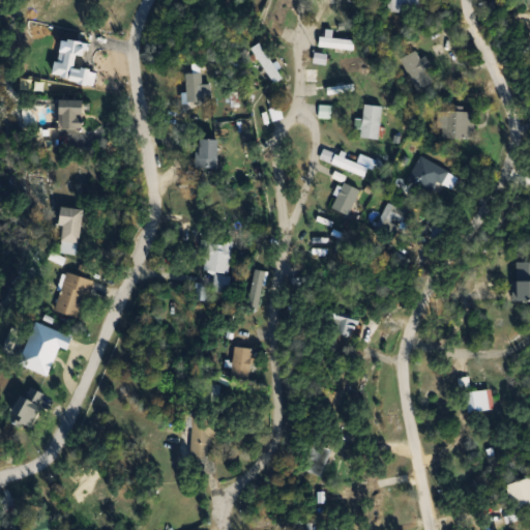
[(341,8),(342,0),(331,0),(330,6),(341,8)]
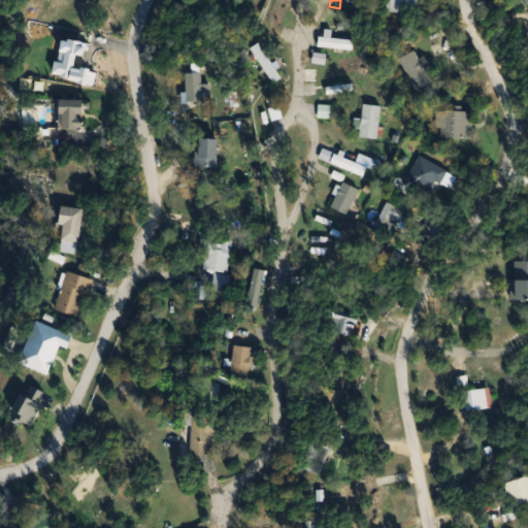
[(419,0),(387,0),(387,11),(418,14),(419,0)]
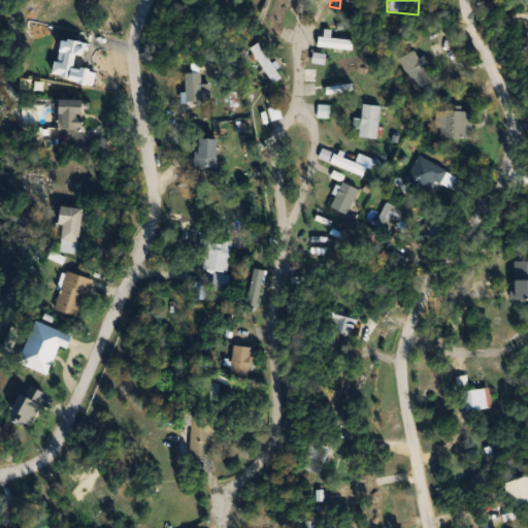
[(354,39),(318,37),(317,47),(354,50),(354,39)]
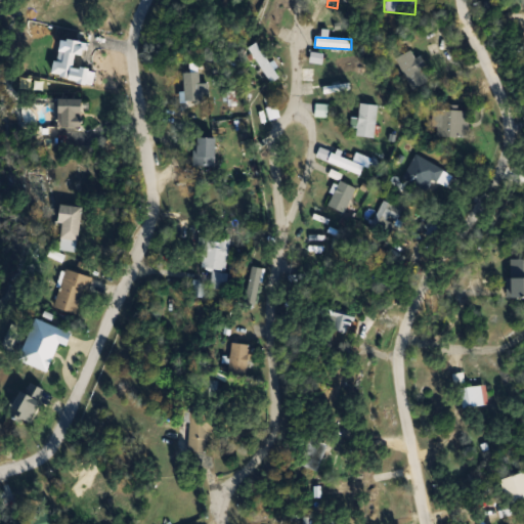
[(250,49),(271,83),(279,78),(258,44),(250,49)]
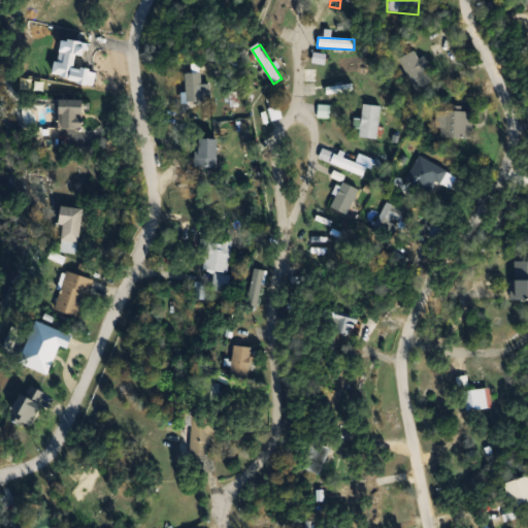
[(433,84),(427,69),(431,67),(426,57),(421,59),(417,52),(401,58),(417,91),(433,84)]
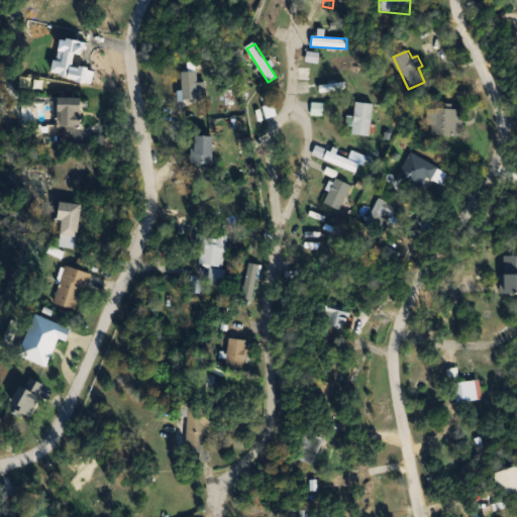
[(198,72),(183,72),(183,103),(208,103),(208,83),(198,83),(198,72)]
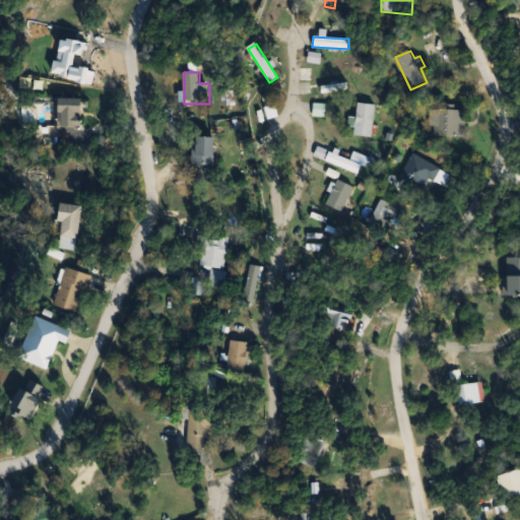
[(59,127),(82,127),(82,99),(59,99),(59,127)]
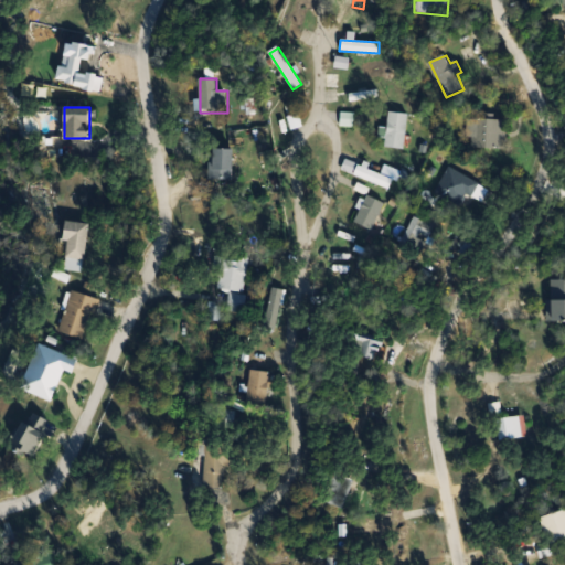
[(354,126),(354,113),(341,113),(341,126),(354,126)]
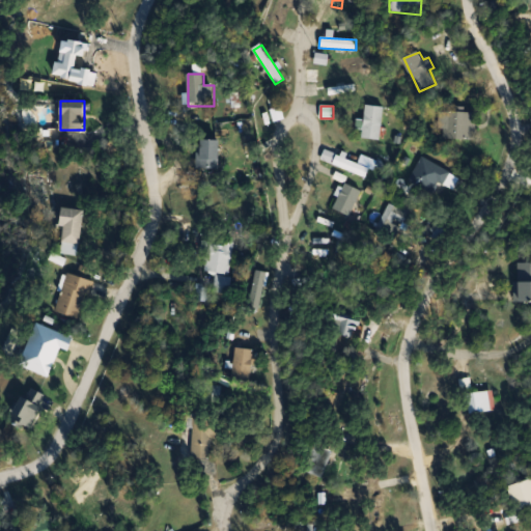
[(385,108),(366,106),(362,137),(381,139),(385,108)]
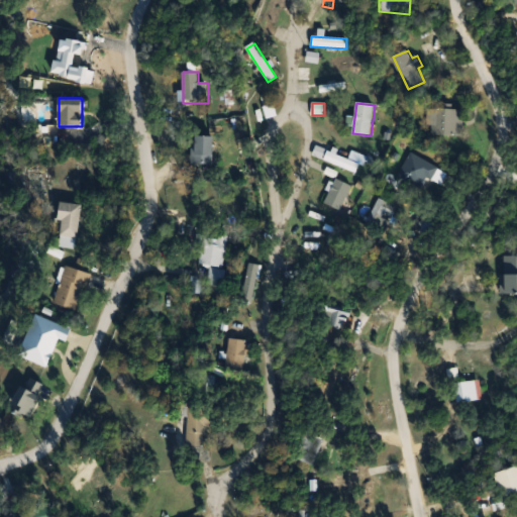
[(430,133),(463,133),(463,108),(430,108),(430,133)]
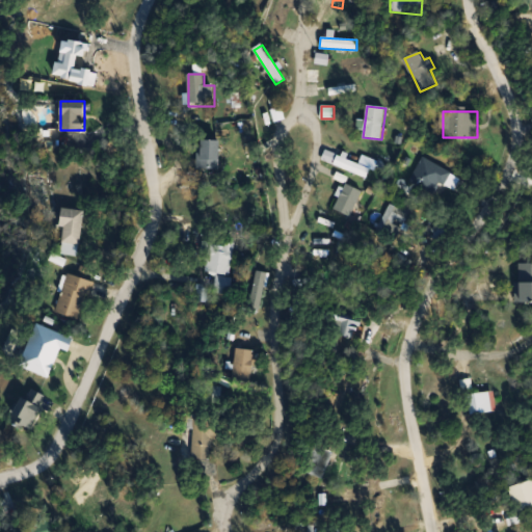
[(197,168),(220,168),(220,141),(197,141),(197,168)]
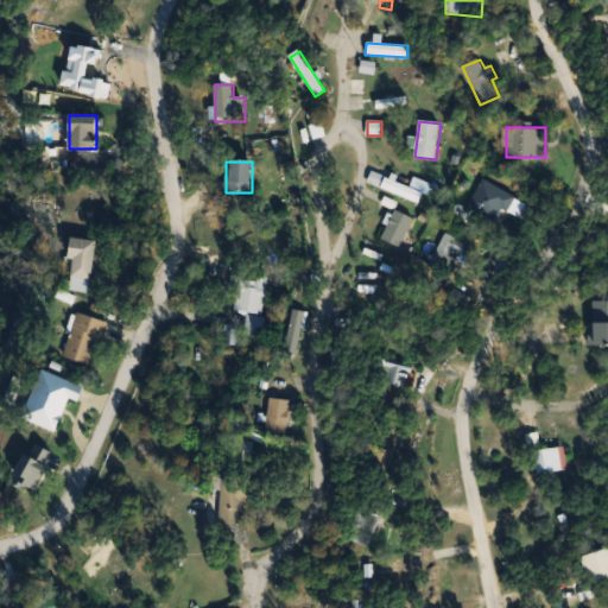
[(382,188),(419,204),(425,192),(387,176),(382,188)]
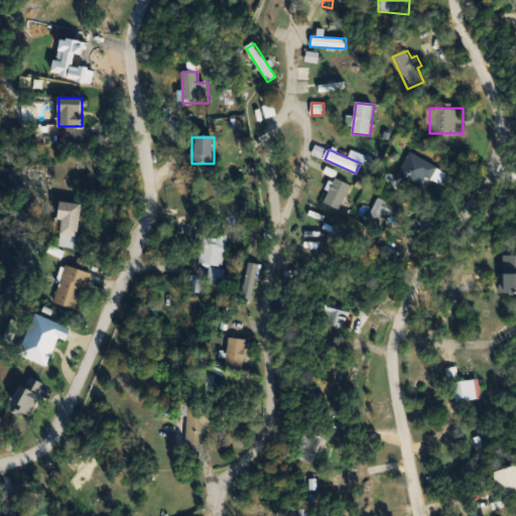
[(398,175),(425,189),(437,166),(411,151),(398,175)]
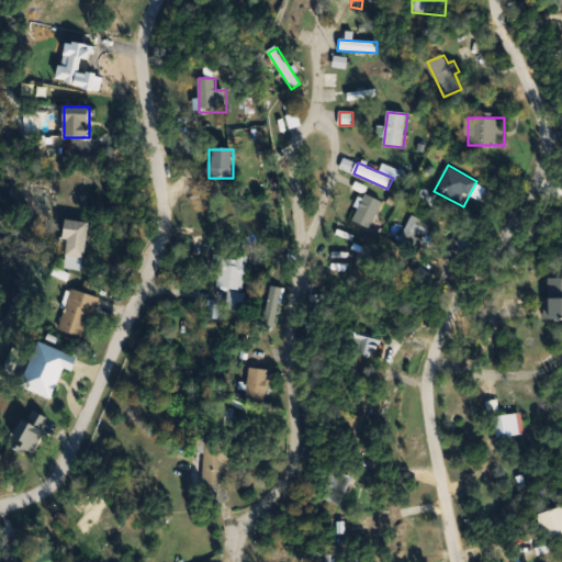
[(372,228),(384,201),(366,193),(353,221),(372,228)]
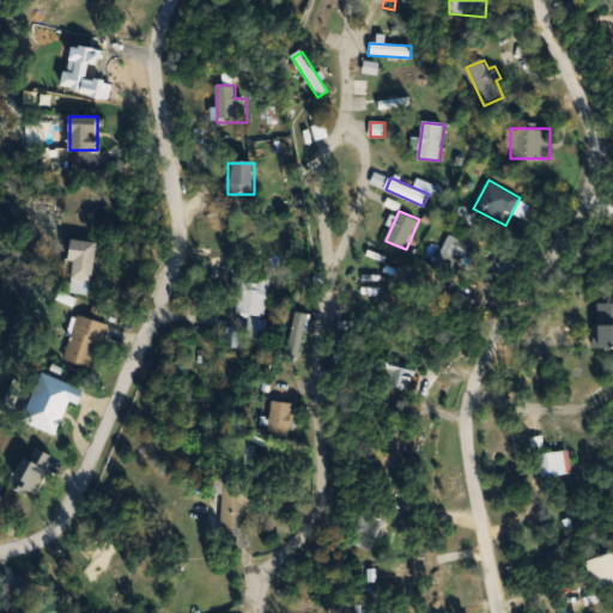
[(455,277),(474,246),(454,234),(435,265),(455,277)]
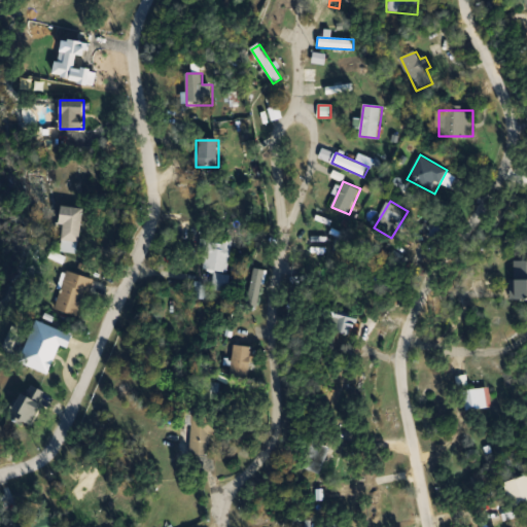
[(84,208),(64,206),(61,240),(80,242),(84,208)]
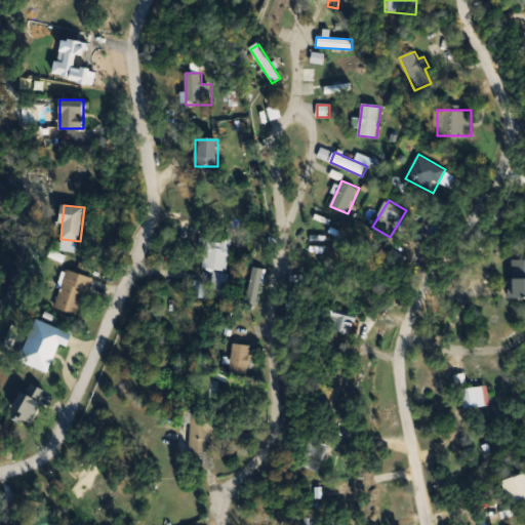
[(300,257),(317,266),(332,233),(316,226),(300,257)]
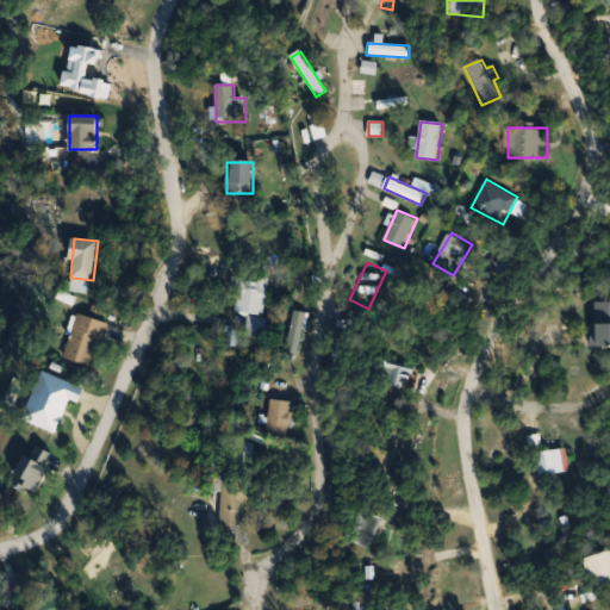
[(265,337),(268,318),(265,318),(271,279),(242,274),(236,311),(250,312),(247,335),(265,337)]
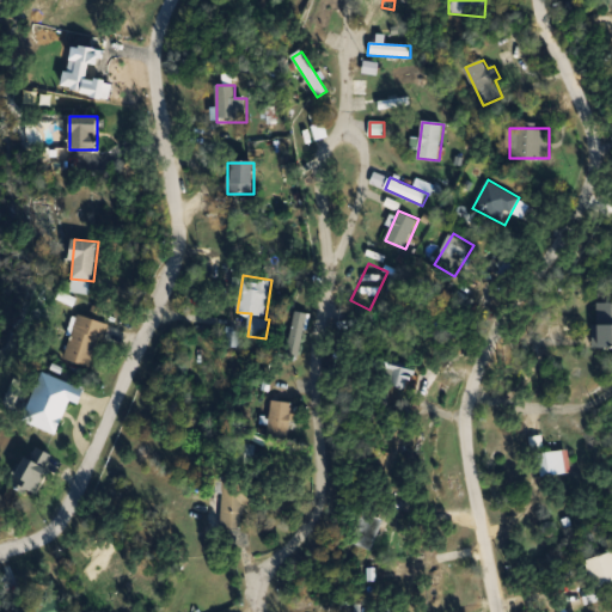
[(611,301),(595,301),(595,347),(611,346),(611,301)]
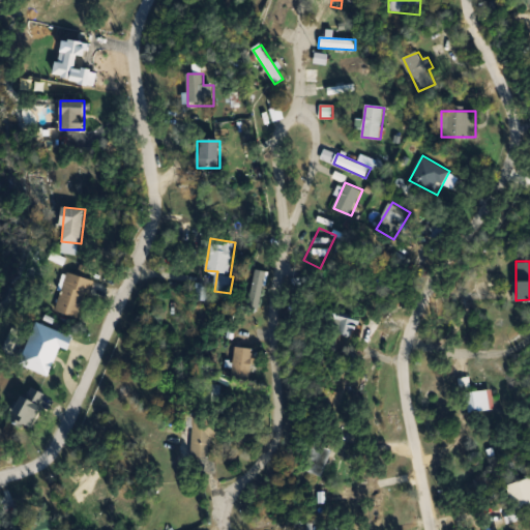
[(92,278),(66,272),(56,312),(82,318),(92,278)]
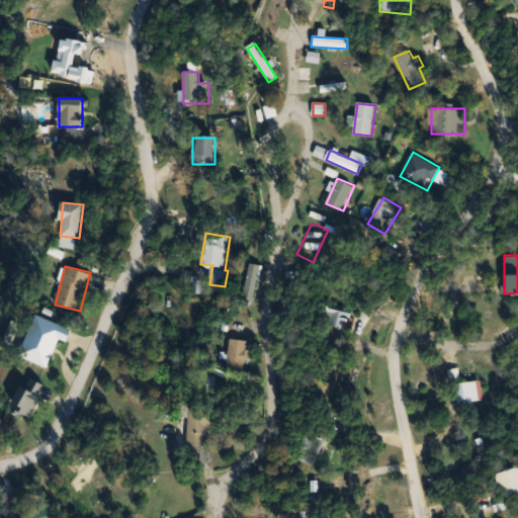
[(323,329),(351,326),(348,308),(321,312),(323,329)]
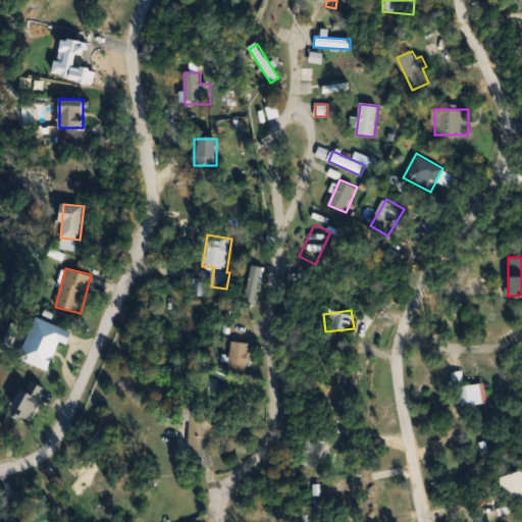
[(48,371),(58,343),(68,346),(73,331),(36,317),(20,361),(48,371)]
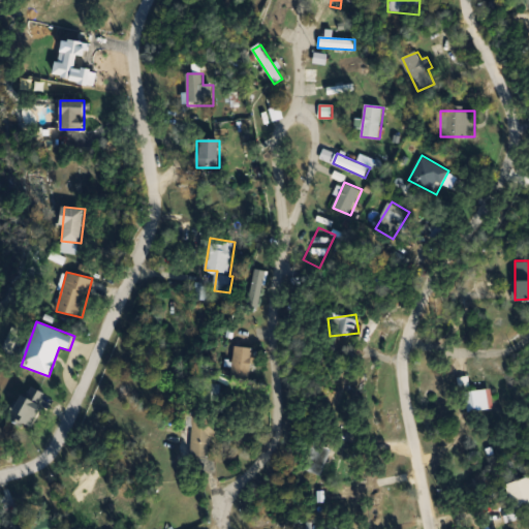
[(234,376),(251,378),(254,348),(236,346),(234,376)]
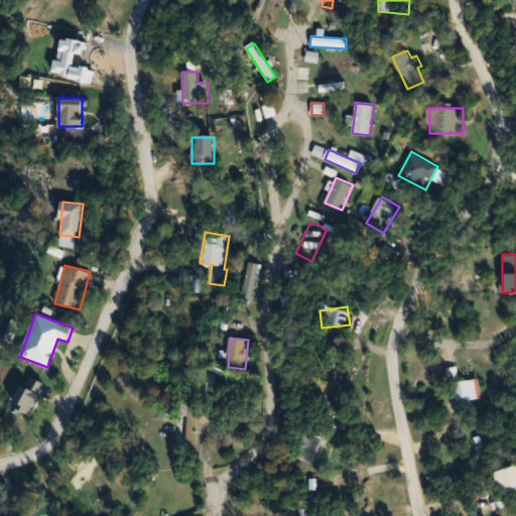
[(21,384),(11,407),(30,415),(44,384),(31,377),(26,387),(21,384)]
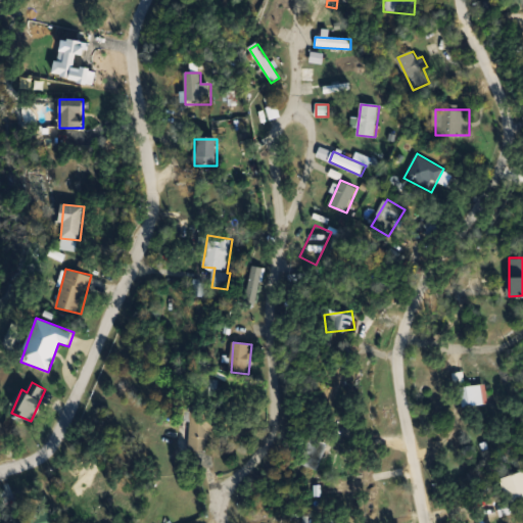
[(484,405),(482,385),(461,387),(463,407),(484,405)]
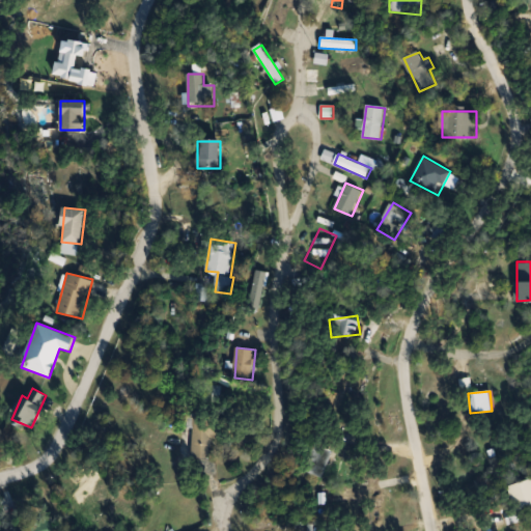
[(218,428),(206,428),(206,420),(195,420),(195,454),(211,454),(211,441),(218,441),(218,428)]
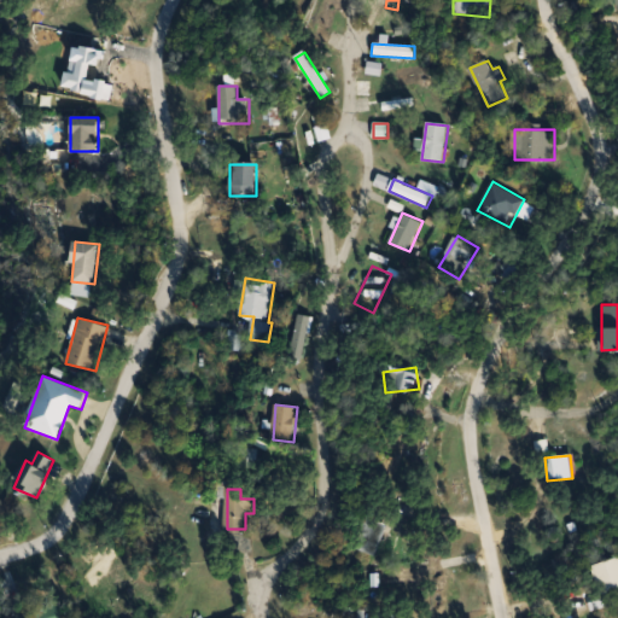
[(375,557),(391,522),(369,512),(354,546),(375,557)]
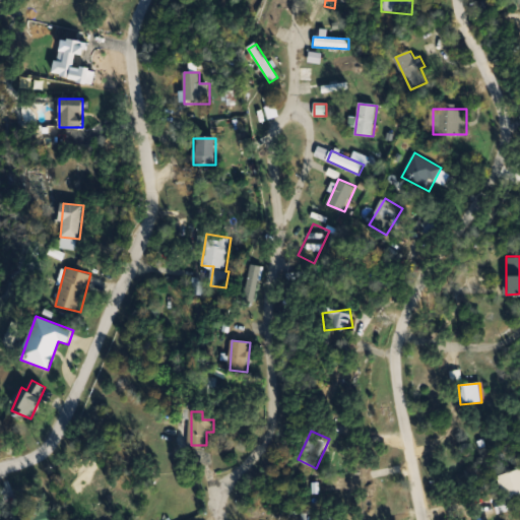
[(519,496),(519,468),(499,476),(507,501),(519,496)]
